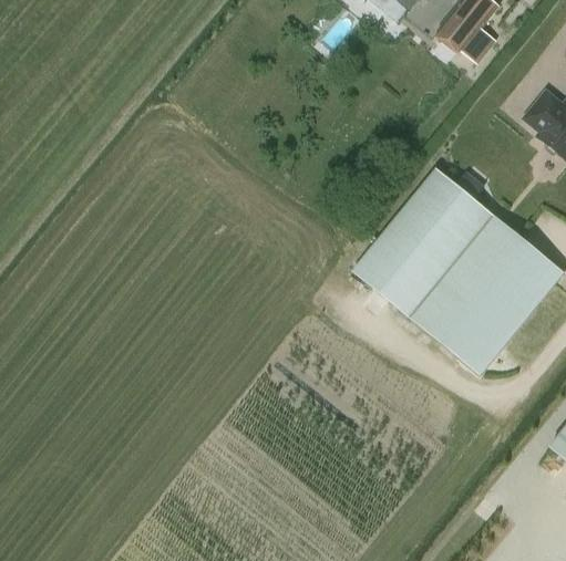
[(376,0),(380,3),(398,18),(404,8),(408,10),(415,0),(376,0)]
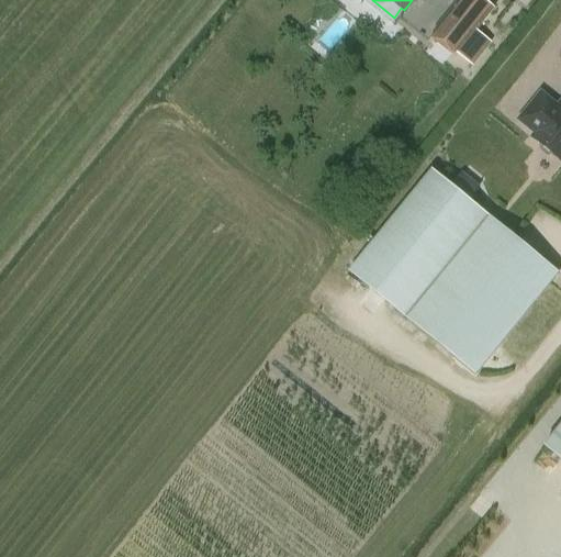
[(475,26),(492,6),(485,0),(455,0),(432,30),(472,62),(491,39),(475,26)]
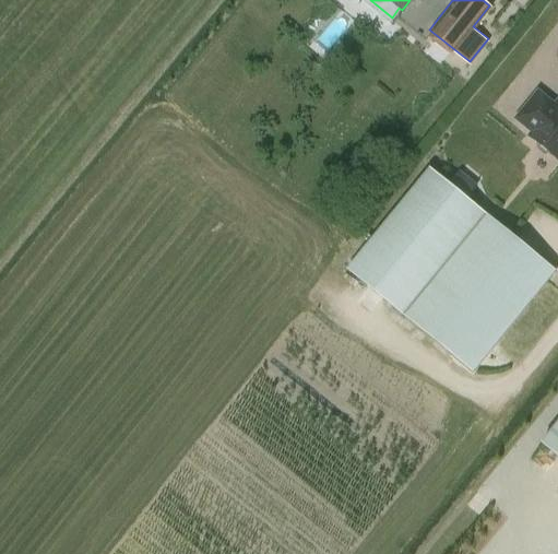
[(557,101),(556,104),(537,89),(514,116),(534,131),(531,136),(557,156),(557,155),(557,101)]
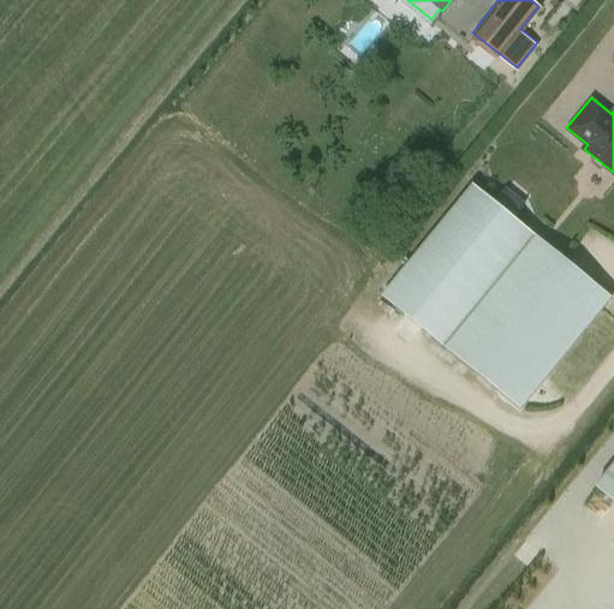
[(522,406),(612,294),(512,214),(523,201),(504,185),(493,198),(472,181),(381,293),(446,346),(522,406)]
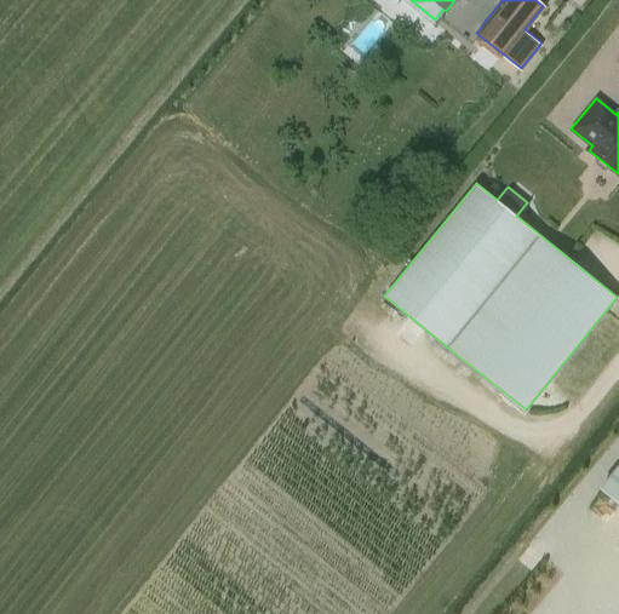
[(618,468),(603,488),(618,500),(618,468)]
